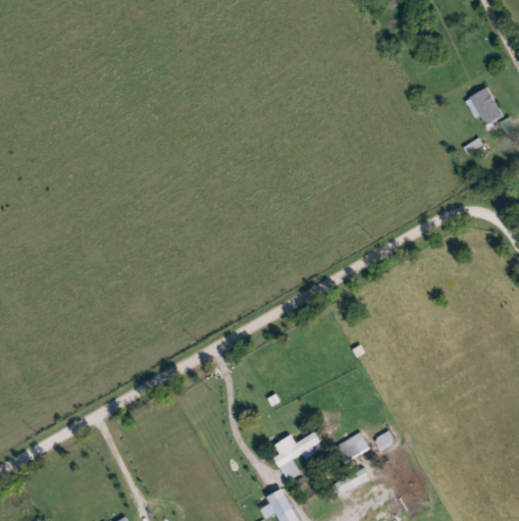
[(484,126),(468,97),(486,87),(502,116),(484,126)]
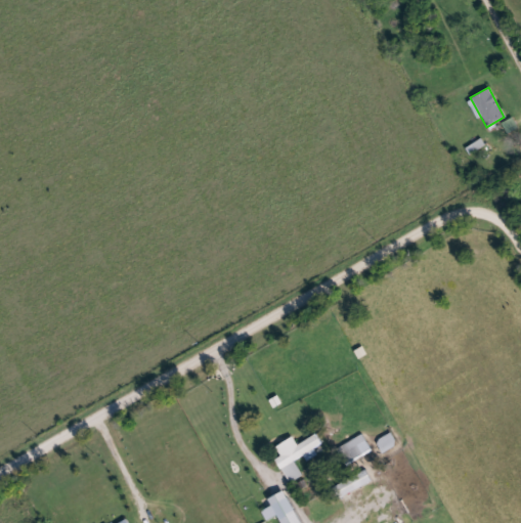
[(401,445),(393,432),(378,440),(385,453),(401,445)]
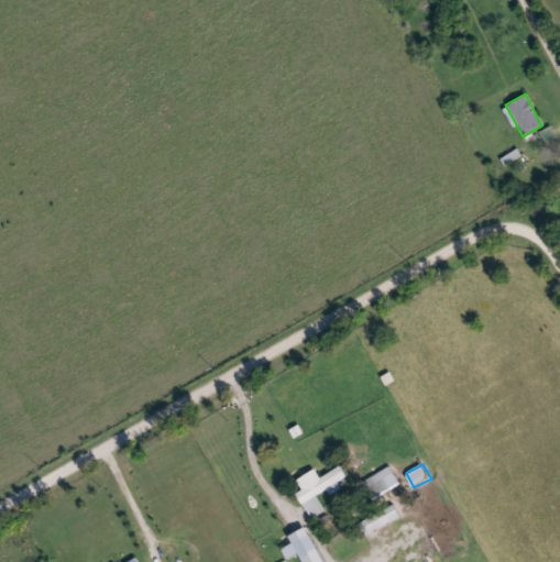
[(309,518),(296,493),(302,491),(296,478),(314,469),(318,477),(339,466),(344,477),(336,482),(340,488),(328,495),(325,489),(315,495),(324,510),(309,518)]
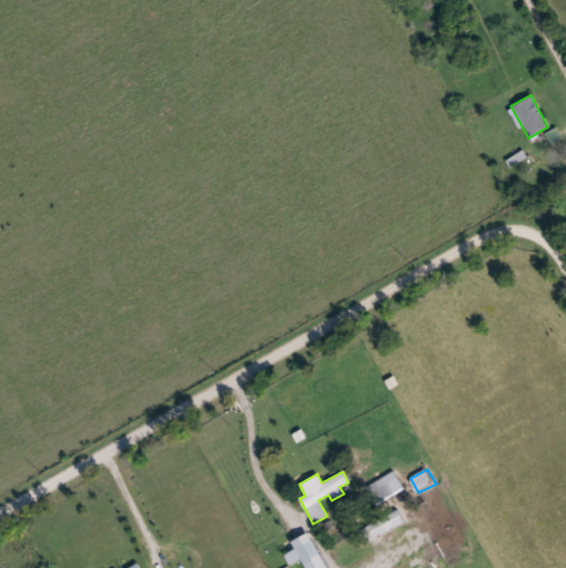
[(401,487),(376,504),(369,494),(395,477),(401,487)]
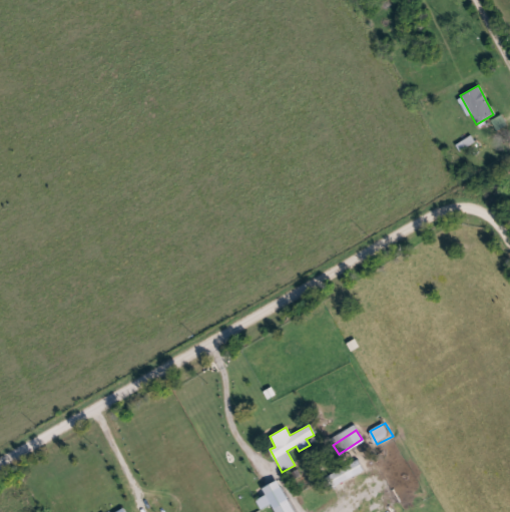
[(334,488),(368,471),(362,459),(328,477),(334,488)]
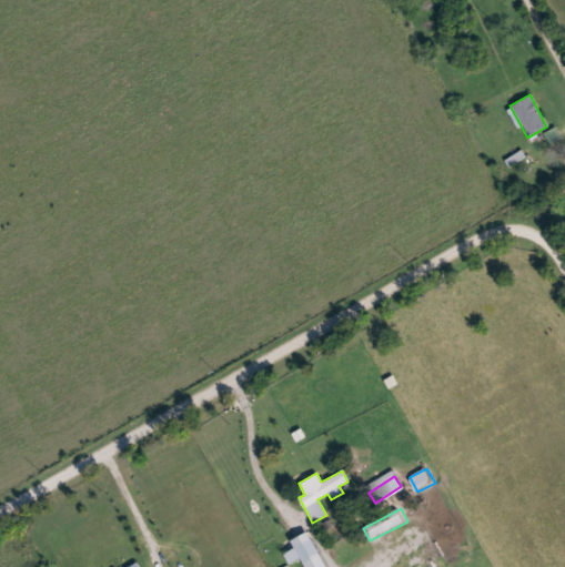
[(325,566),(304,566),(300,557),(288,564),(282,554),(294,548),(291,540),(308,532),(325,566)]
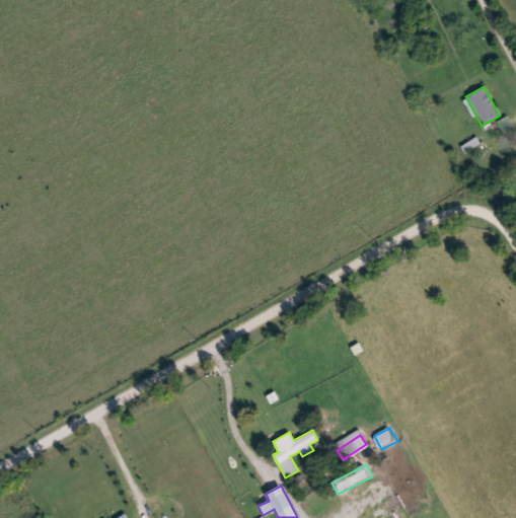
All buildings are outlined.
